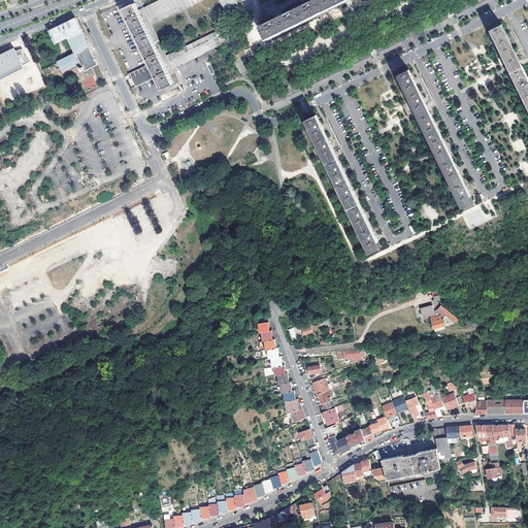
[(129,73),(132,78),(153,68),(123,8),(135,2),(139,10),(143,8),(139,0),(129,0),(117,6),(145,66),(129,73)]
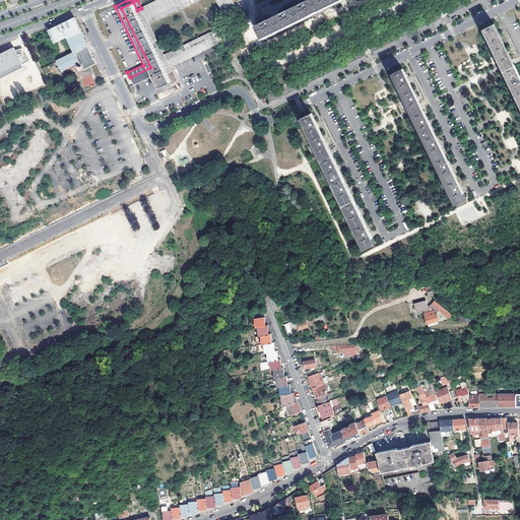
[(137,10),(143,23),(190,0),(220,0),(224,7),(233,3),(231,0),(158,0),(141,8),(137,10)]
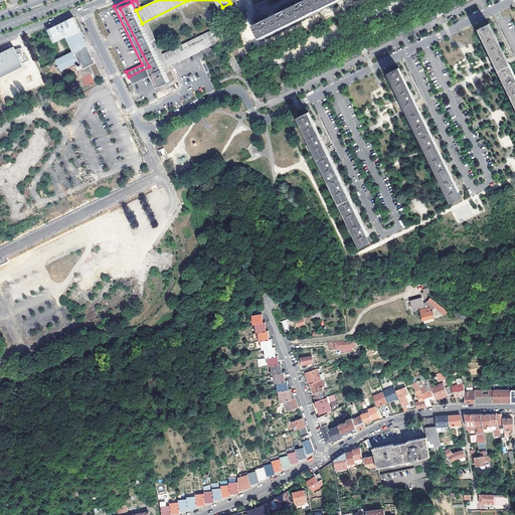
[(197,0),(188,0),(142,23),(144,26),(148,24),(197,0)]
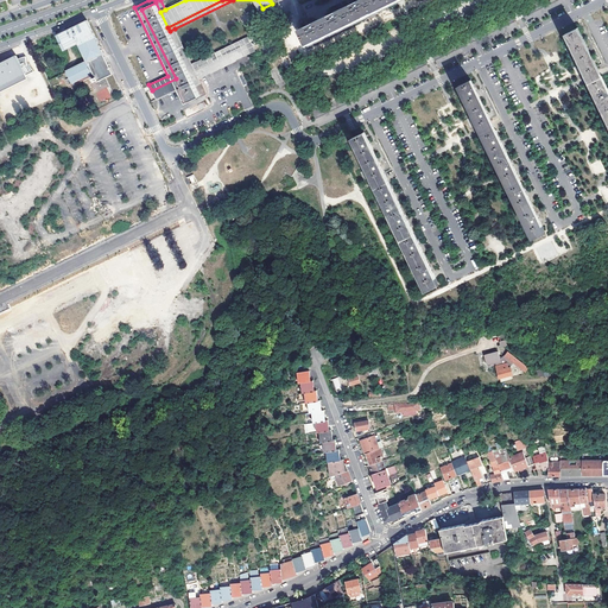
[(274,8),(272,4),(263,8),(258,0),(252,0),(260,16),(274,8)]
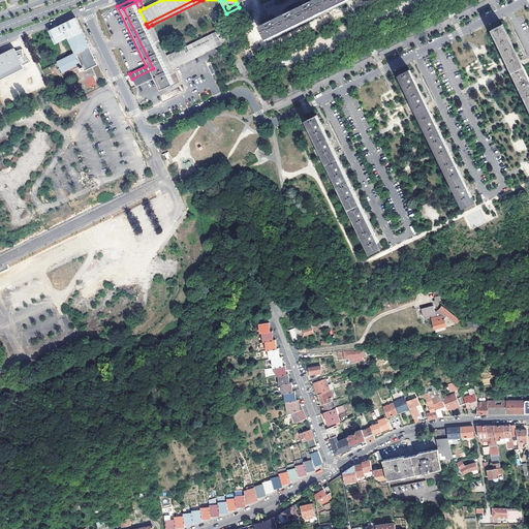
[(268,40),(325,11),(319,0),(312,0),(304,4),(260,26),(268,40)]
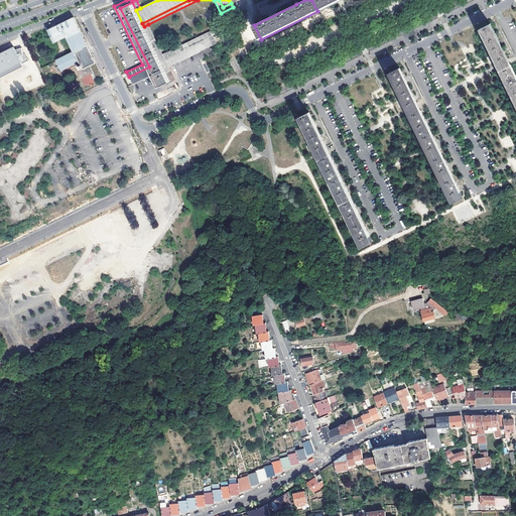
[(335,0),(311,0),(317,11),(337,2),(335,0)]
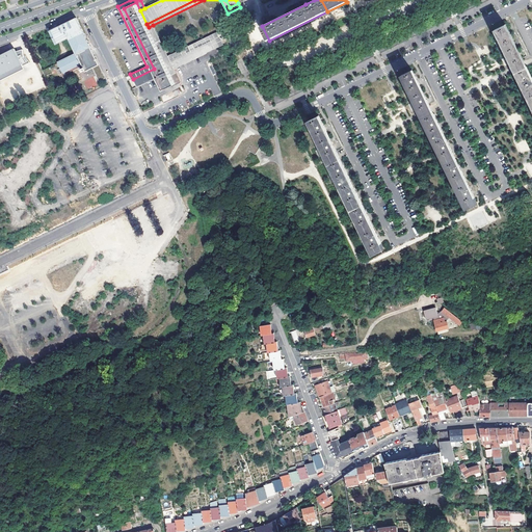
[(487,0),(471,0),(455,8),(458,15),(487,0)]
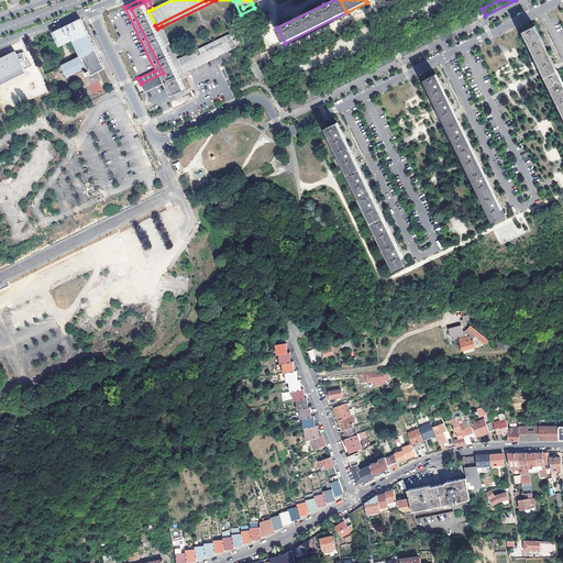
[(157,29),(155,25),(148,11),(144,2),(131,9),(163,73),(167,81),(173,95),(186,88),(179,76),(175,67),(157,29)]
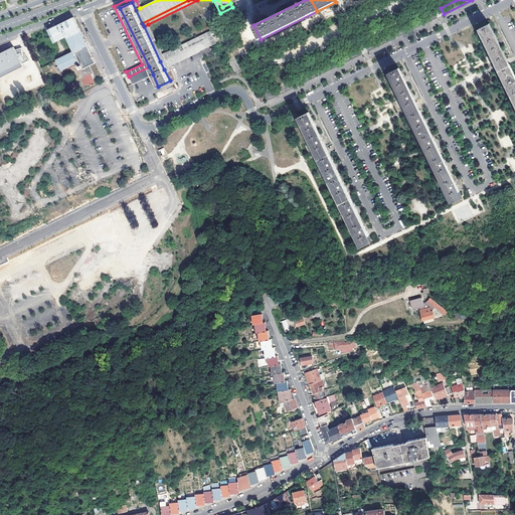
[(82,69),(90,66),(97,62),(80,30),(74,18),(72,19),(50,30),(48,31),(54,43),(67,37),(74,51),(56,60),(61,70),(79,61),(80,65),(77,66),(78,69),(82,67),(82,69)]
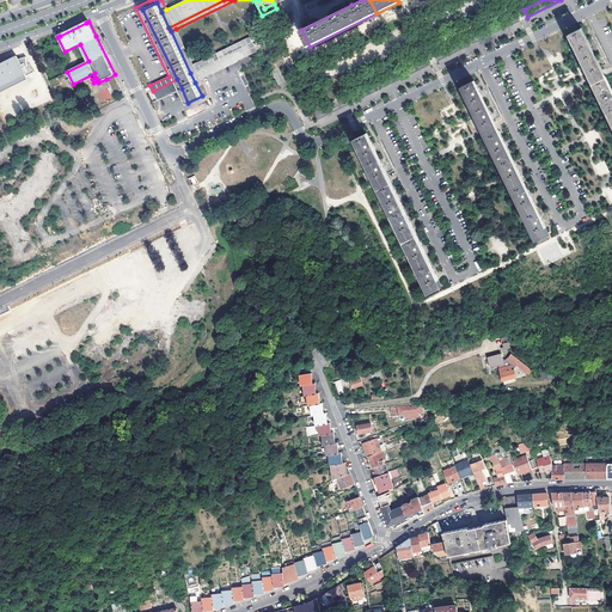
[(176,29),(171,31),(190,73),(248,44),(252,54),(257,51),(250,37),(193,65),(176,29)]
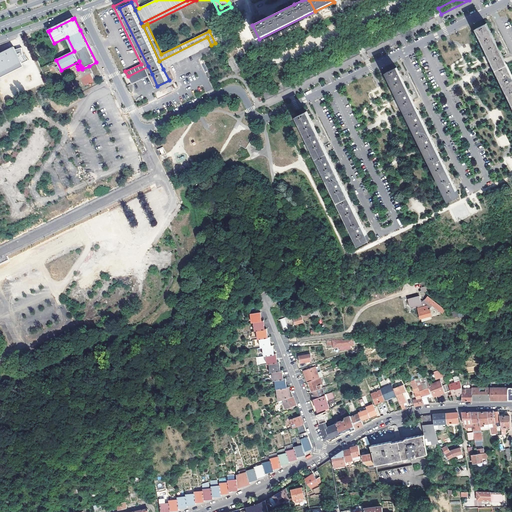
[(207,37),(159,61),(163,69),(167,67),(211,45),(207,37)]
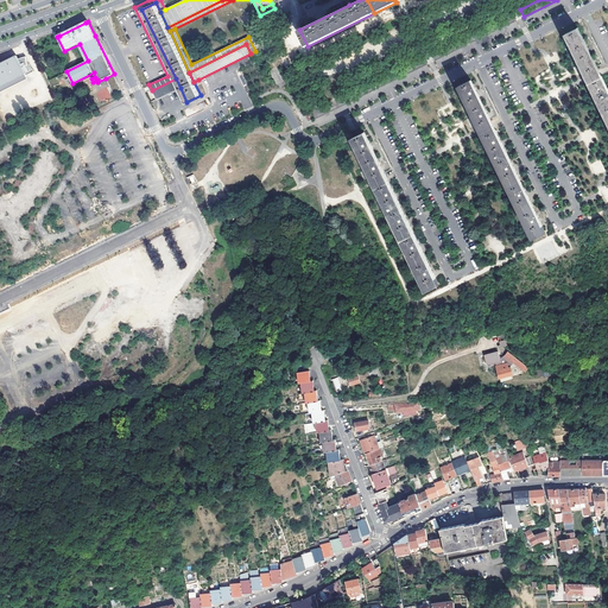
[(0,92),(0,93),(27,78),(25,74),(31,70),(27,68),(26,58),(19,62),(17,56),(0,64),(0,92)]
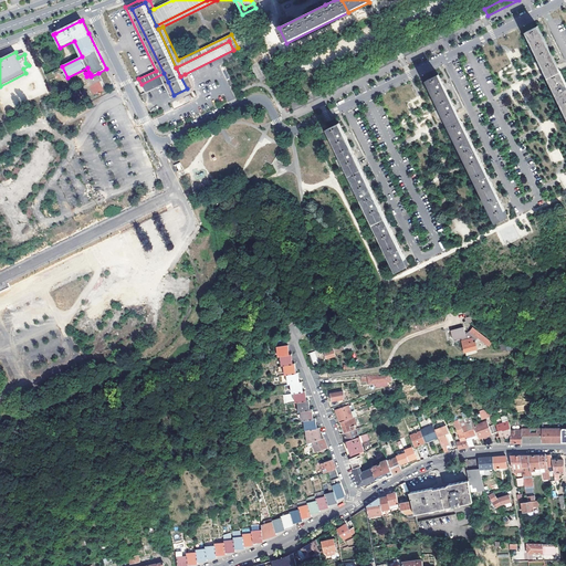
[(106,69),(98,73),(103,81),(109,77),(108,74),(106,69)]
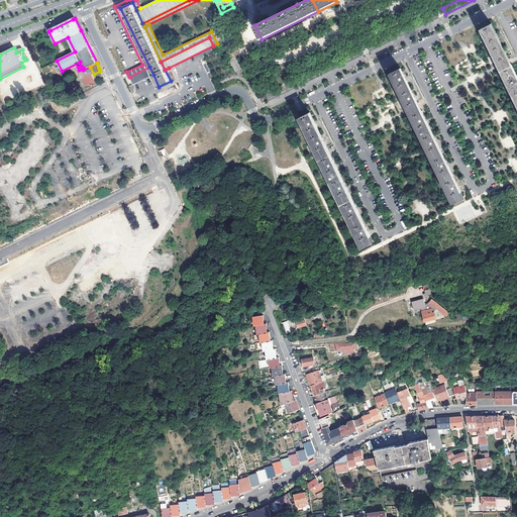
[(129,77),(125,79),(129,87),(153,75),(149,67),(129,77)]
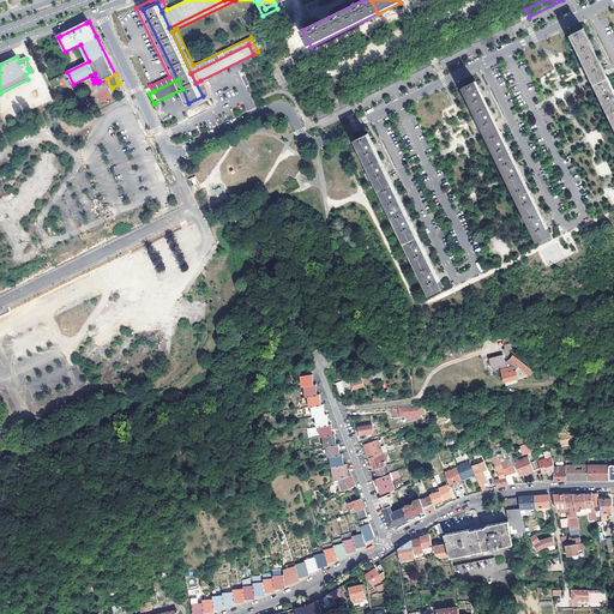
[(208,94),(200,80),(196,83),(203,96),(208,94)]
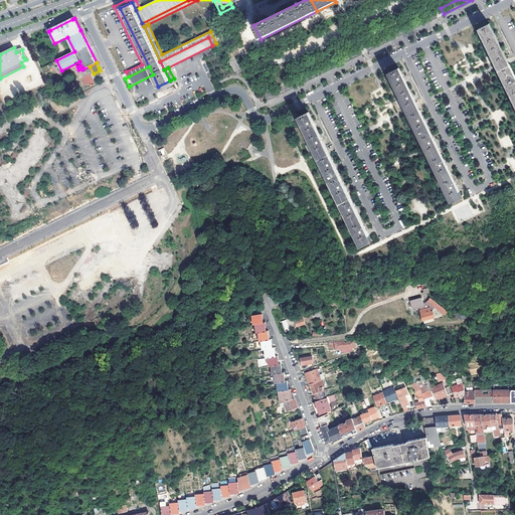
[(401,98),(405,106),(407,111),(452,200),(461,195),(459,190),(460,190),(459,188),(456,182),(455,182),(449,168),(448,165),(445,160),(438,146),(439,146),(437,143),(435,138),(434,138),(426,124),(427,123),(426,121),(423,115),(422,116),(418,106),(415,101),(416,101),(415,98),(412,92),(411,92),(406,81),(407,81),(406,79),(403,74),(399,67),(389,72),(401,98)]
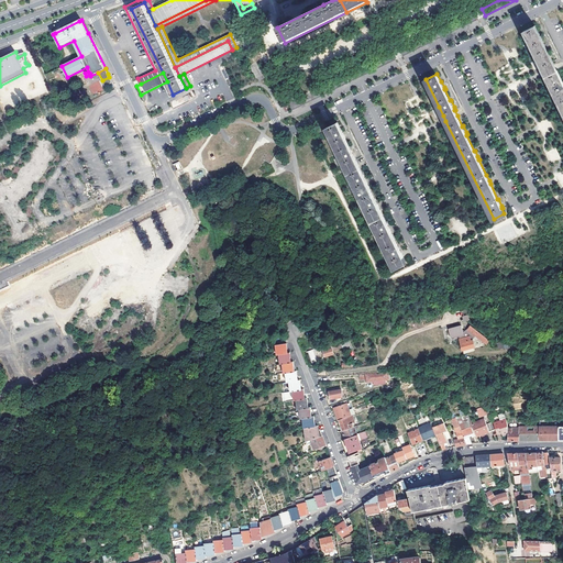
[(112,83),(109,77),(102,80),(106,86),(112,83)]
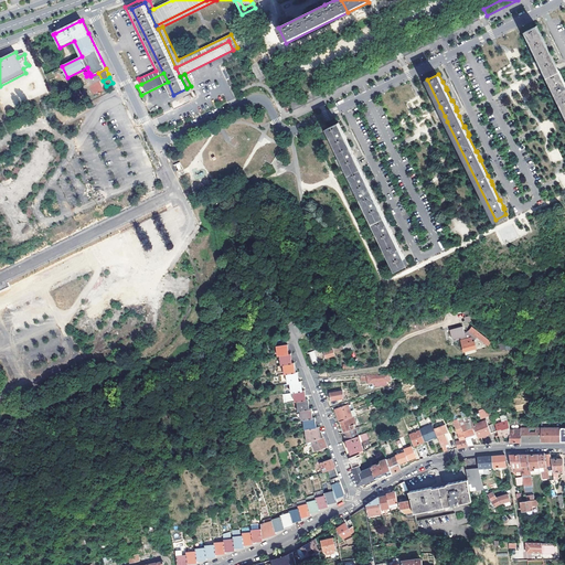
[(104,89),(99,81),(88,86),(94,95),(104,89)]
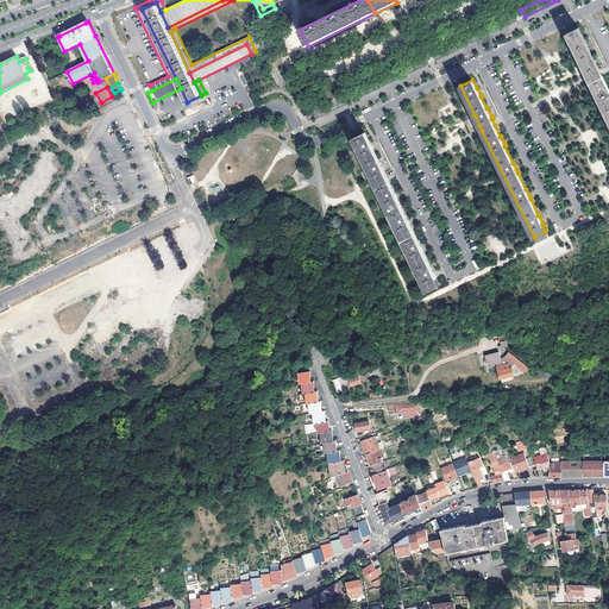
[(479,125),(475,115),(468,119),(471,129),(479,125)]
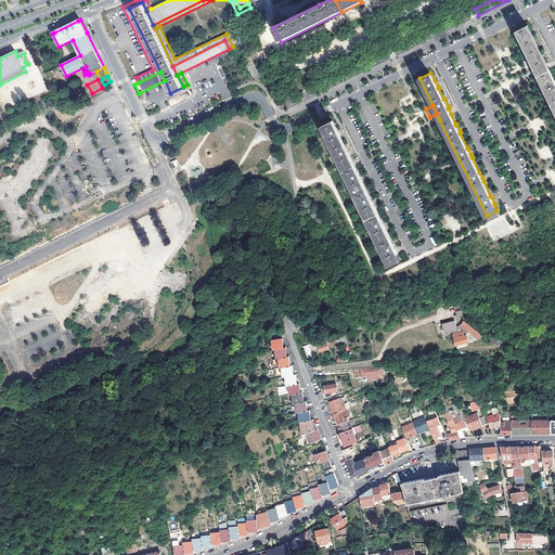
[(322,126),(336,154),(339,162),(388,263),(400,258),(397,253),(398,253),(397,249),(394,243),(392,244),(386,229),(385,226),(382,219),(382,220),(374,205),(375,205),(373,202),(371,195),(370,196),(362,181),(363,180),(362,178),(359,171),(358,172),(350,156),(351,156),(349,152),(347,146),(346,147),(340,137),(341,136),(339,131),(337,127),(336,128),(333,120),(322,126)]
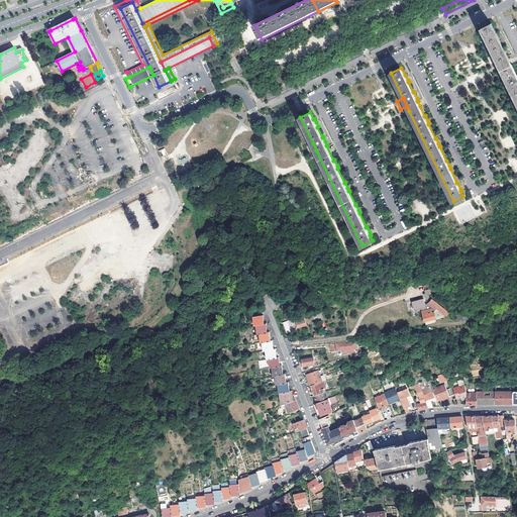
[(309,153),(316,150),(313,143),(306,146),(309,153)]
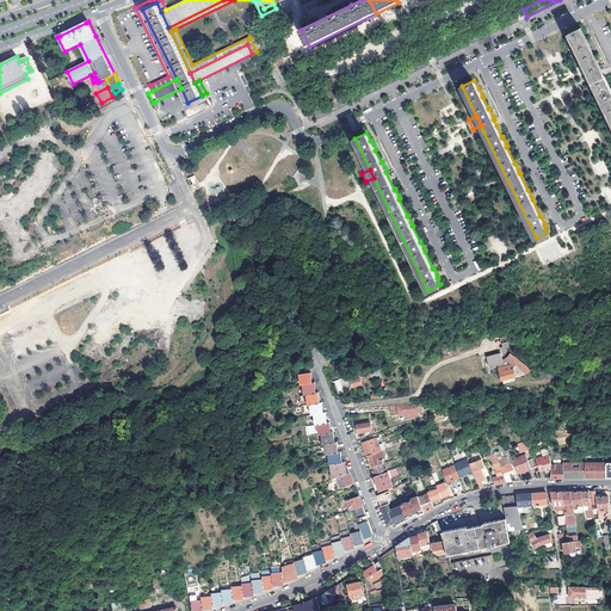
[(195,176),(187,178),(191,185),(198,183),(195,176)]
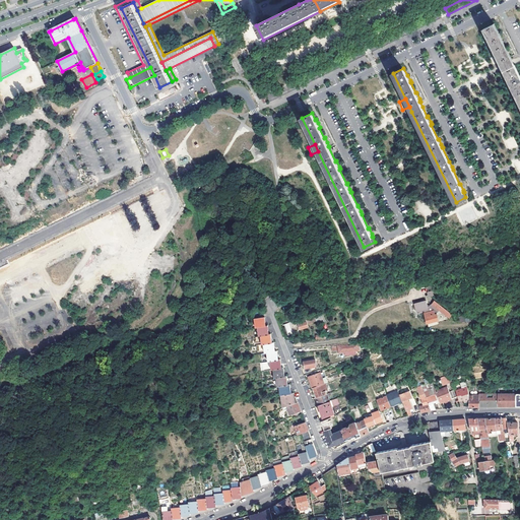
[(135,170),(131,164),(139,159),(137,154),(124,161),(129,173),(130,172),(135,170)]
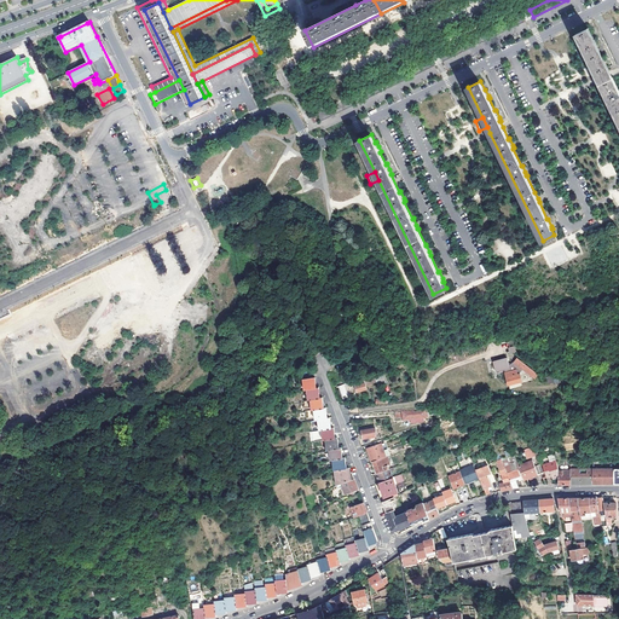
[(140,212),(137,204),(143,202),(140,196),(127,202),(134,215),(137,214),(140,212)]
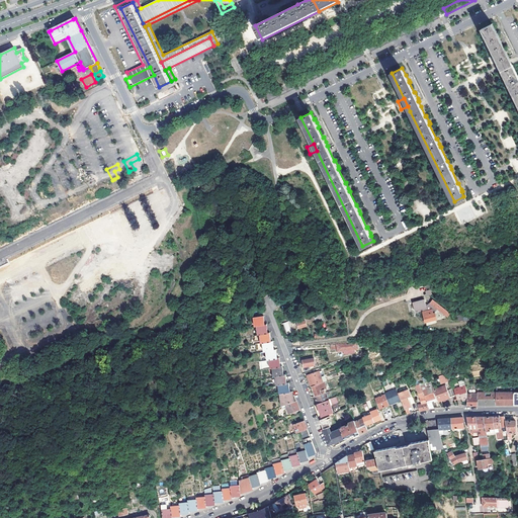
[(141,179),(138,173),(143,170),(141,166),(135,169),(130,171),(135,182),(141,179)]
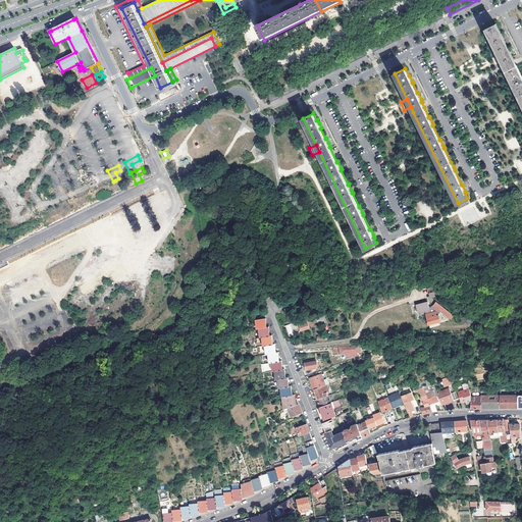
[(126,189),(123,183),(128,179),(126,174),(118,178),(115,180),(120,191),(126,189)]
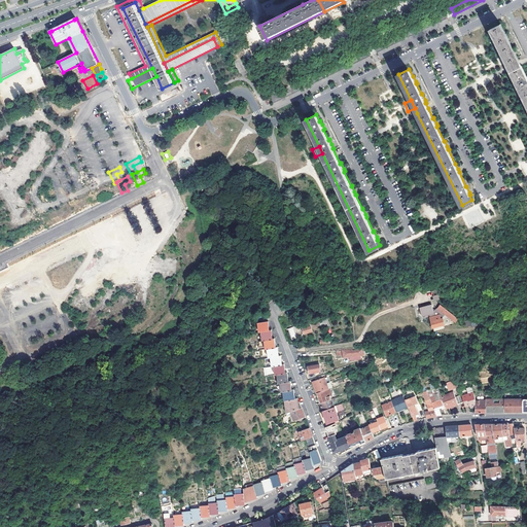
[(153,210),(161,215),(163,211),(156,207),(153,210)]
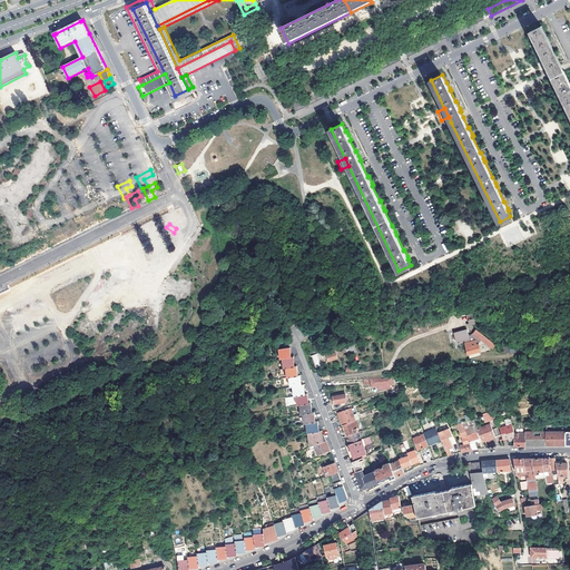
[(166,227),(161,235),(173,243),(178,236),(174,233),(166,227)]
